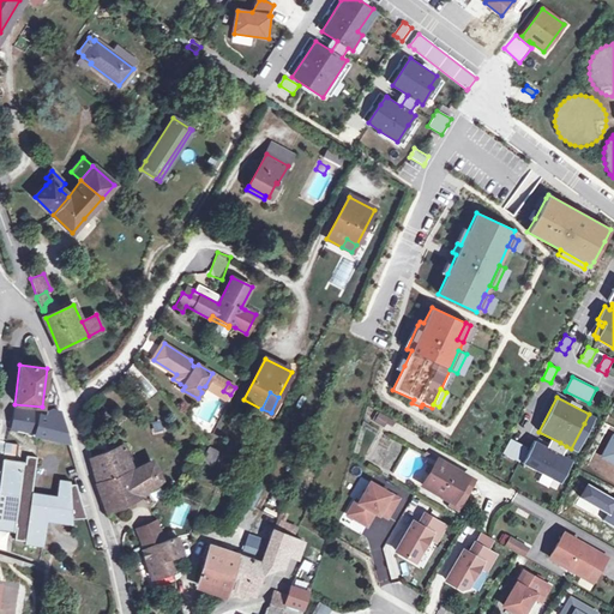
[(11,429),(18,432),(67,443),(59,413),(52,410),(49,415),(14,409),(11,429)]
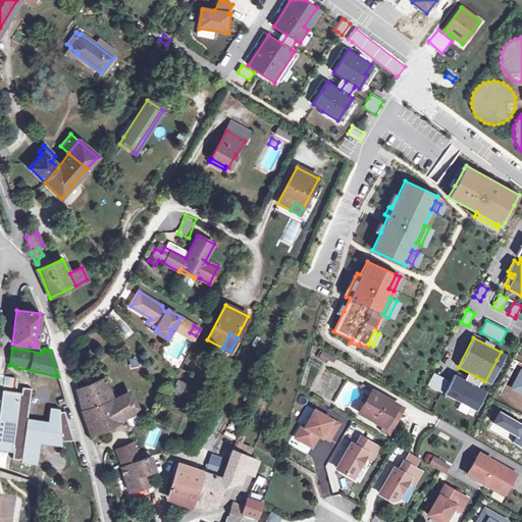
[(327,358),(329,355),(323,351),(318,358),(325,362),(327,358)]
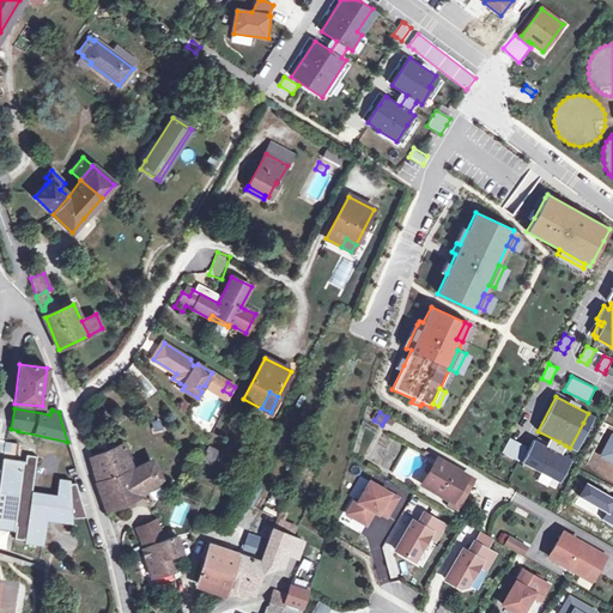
[(588,413),(583,423),(570,448),(576,451),(589,426),(594,417),(588,413)]
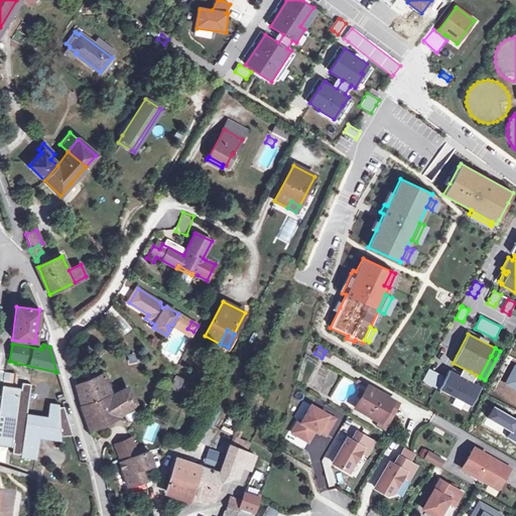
[(515,367),(515,368),(514,370),(507,384),(515,389),(515,367)]
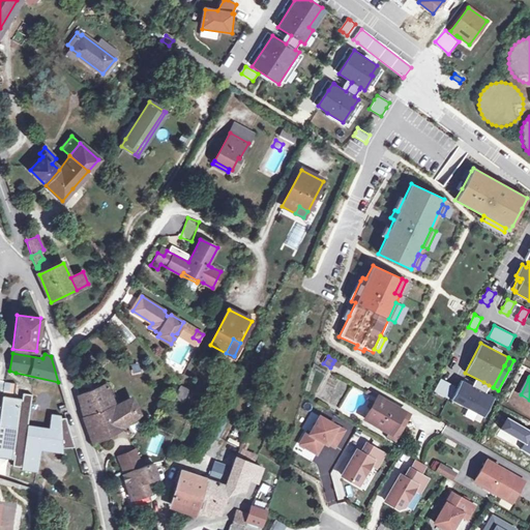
[(461,381),(457,389),(453,388),(454,386),(441,379),(435,391),(478,414),(488,396),(489,394),(484,392),(479,390),(461,381)]
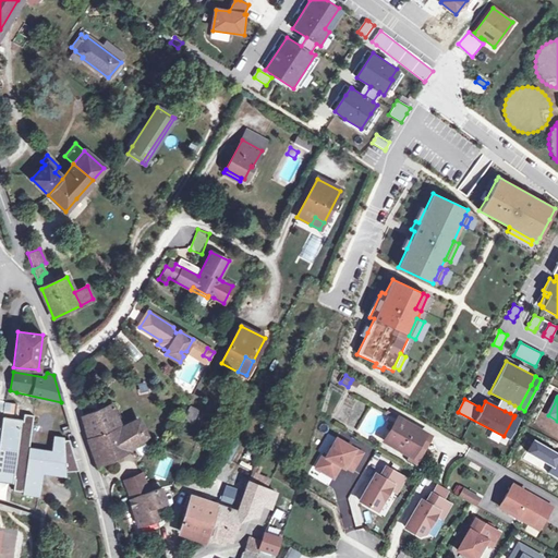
[(2,417),(14,419),(16,404),(4,402),(2,417)]
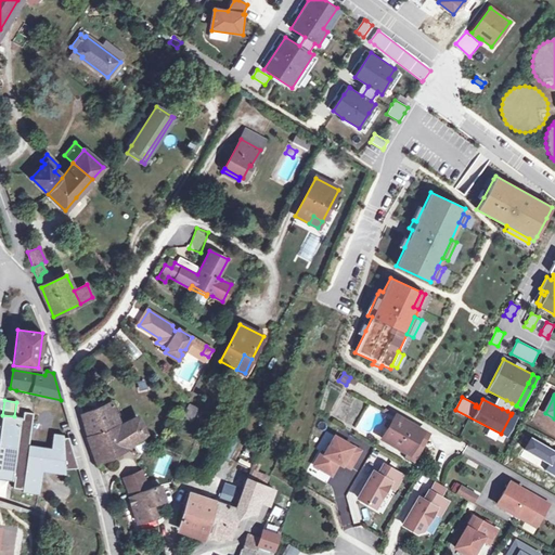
[(512,403),(506,400),(502,409),(507,411),(512,403)]
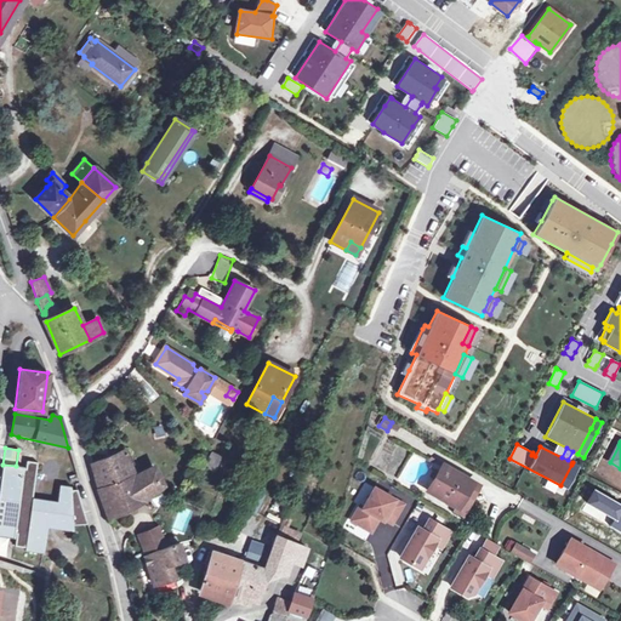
[(124,450),(91,463),(97,482),(108,518),(126,511),(144,501),(161,489),(152,467),(136,474),(124,450)]
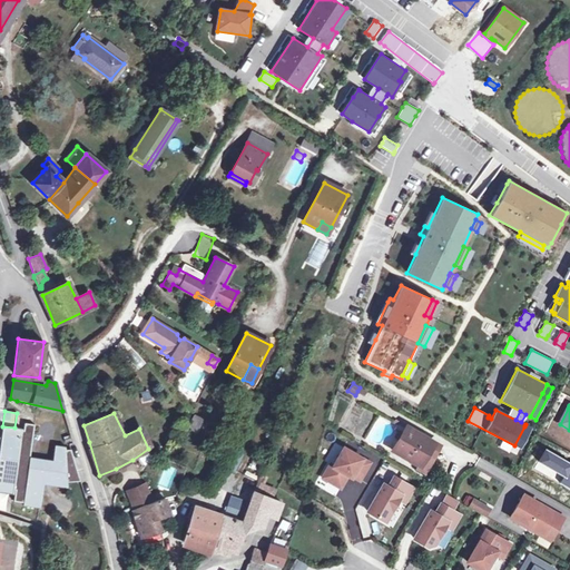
[(195,414),(188,428),(196,432),(204,420),(195,414)]
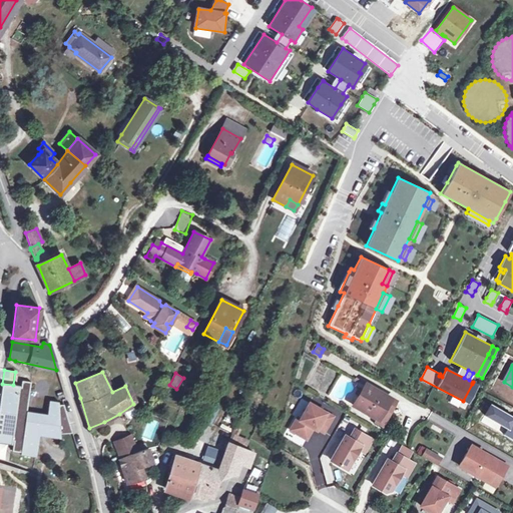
[(19,388),(2,385),(0,397),(0,439),(12,441),(14,441),(12,452),(21,453),(37,454),(39,436),(40,436),(41,431),(60,434),(72,433),(63,404),(58,405),(58,404),(49,402),(47,414),(47,416),(27,413),(27,412),(31,382),(22,381),(21,388),(19,388)]
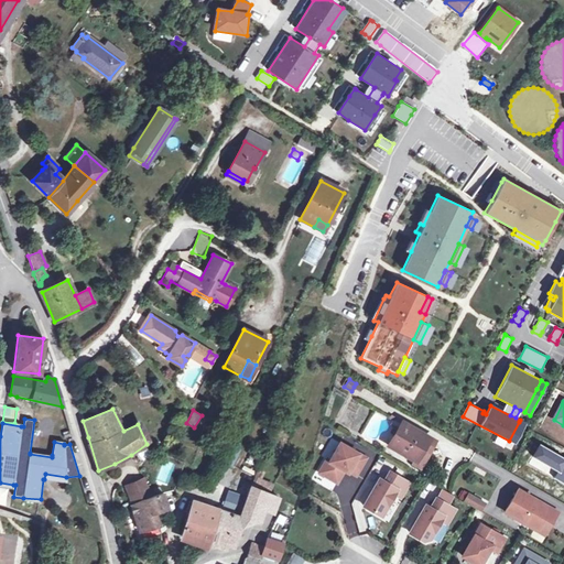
[(519,422),(509,441),(514,444),(524,425),(525,423),(520,420),(519,422)]
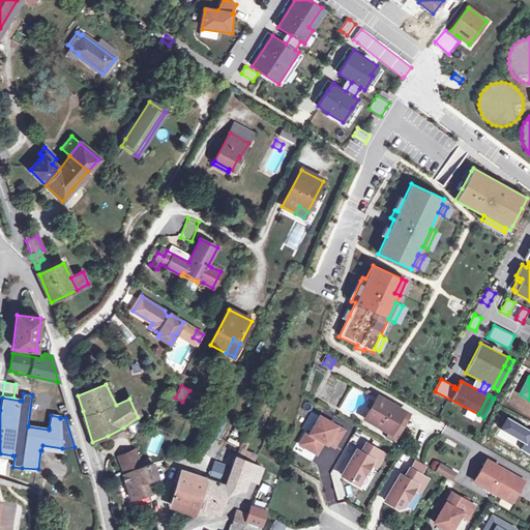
[(377,396),(364,418),(389,433),(402,411),(377,396)]
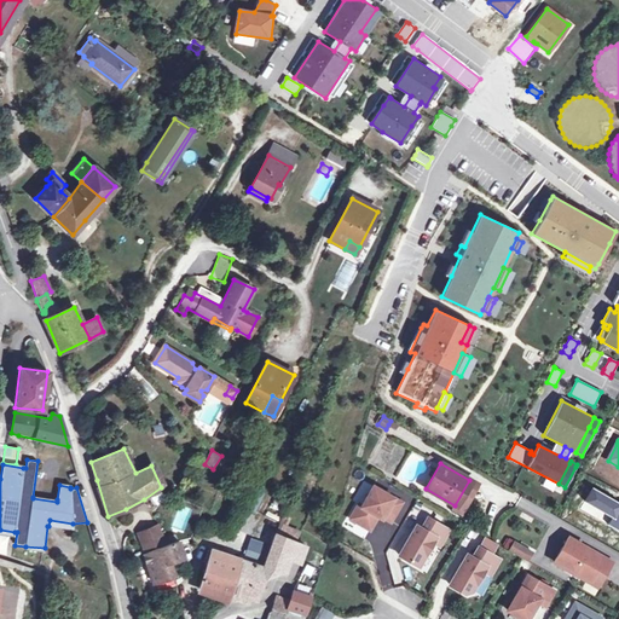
[(252,487),(242,507),(253,512),(262,492),(252,487)]
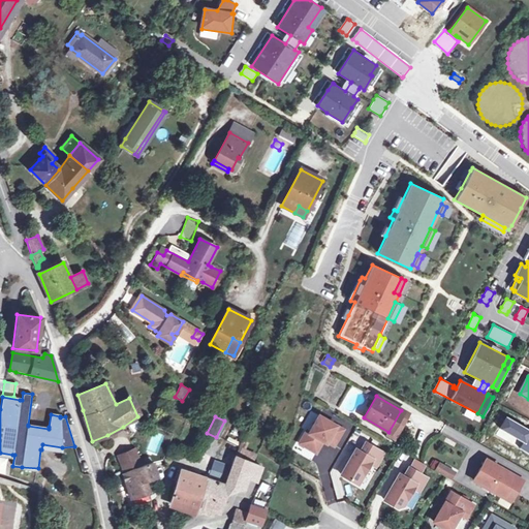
[(342,431),(318,416),(309,433),(306,432),(299,444),(315,454),(322,441),(325,443),(327,442),(333,446),(342,431)]
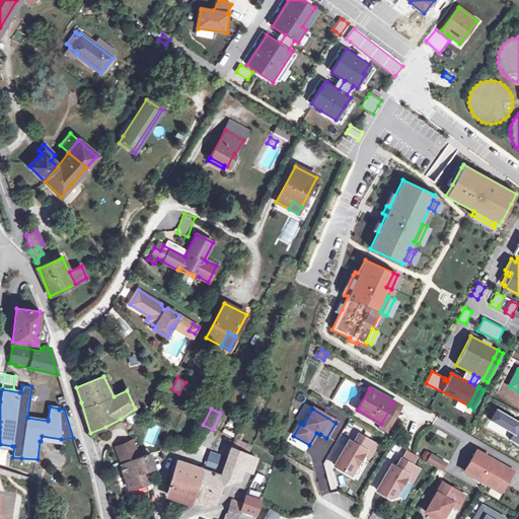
[(375,445),(358,435),(353,444),(349,441),(335,466),(351,475),(362,455),(368,458),(375,445)]
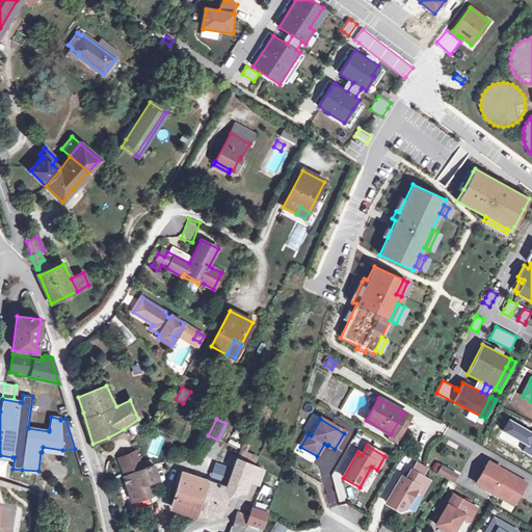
[(141,469),(136,453),(118,459),(125,476),(127,485),(132,501),(150,495),(145,482),(157,478),(153,466),(151,466),(141,469)]
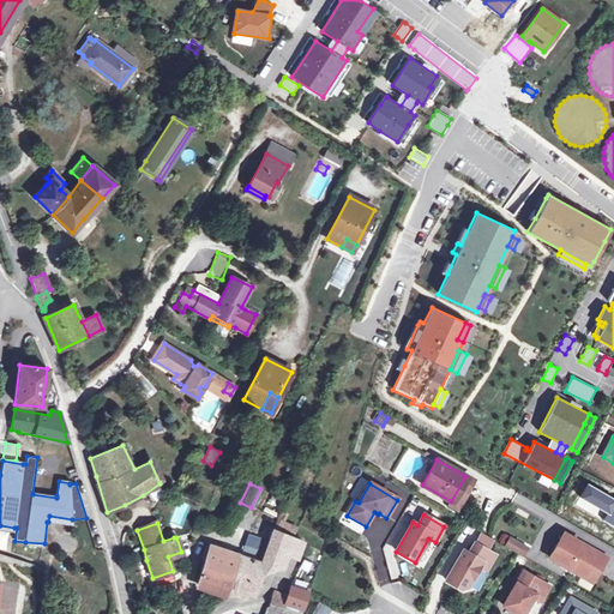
[(288,535),(272,529),(262,560),(276,564),(281,552),(288,535)]
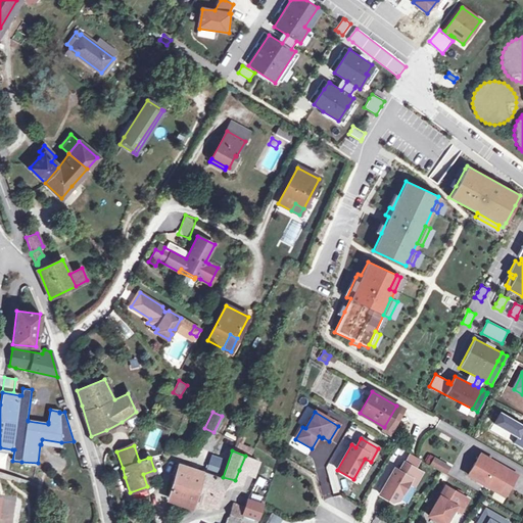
[(256,460),(245,456),(239,470),(251,473),(256,460)]
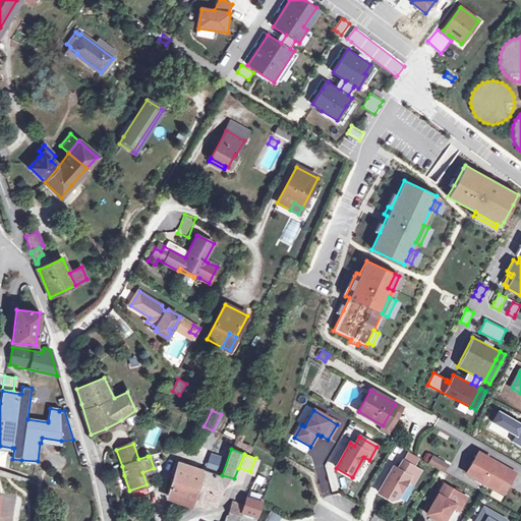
[(433,457),(428,464),(443,472),(448,464),(433,457)]
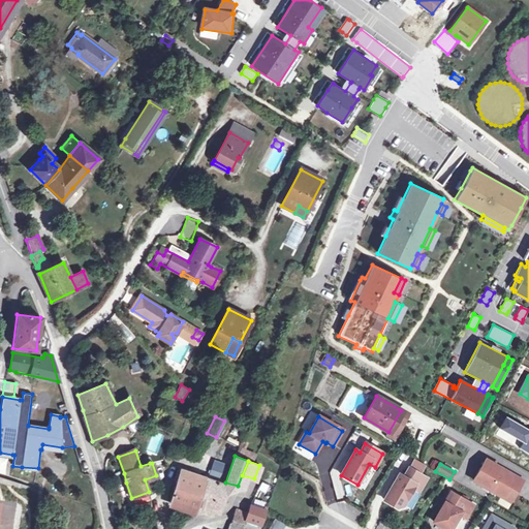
[(481,487),(488,490),(500,468),(494,464),(481,487)]
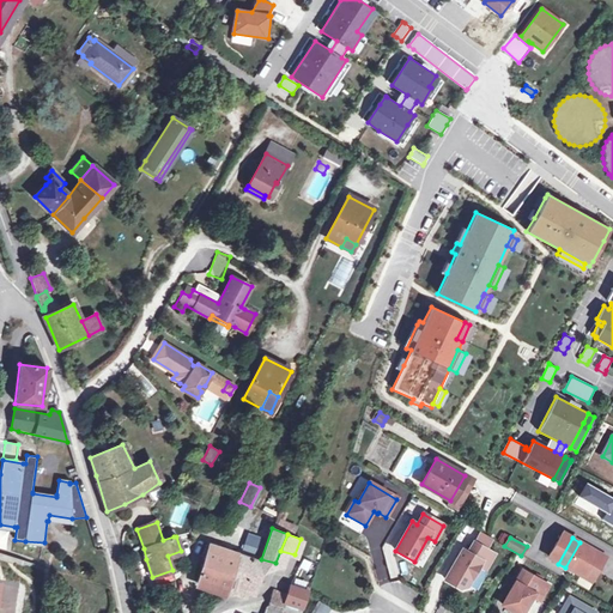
[(460,589),(467,587),(478,566),(485,570),(493,554),(473,542),(467,553),(462,551),(444,581),(460,589)]
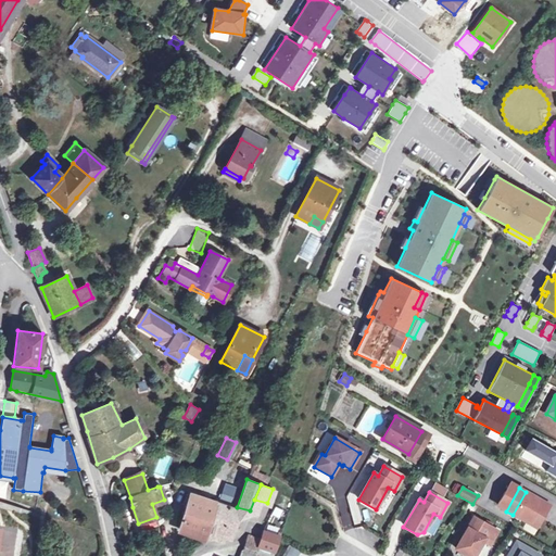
[(526,492),(513,515),(535,528),(548,505),(526,492)]
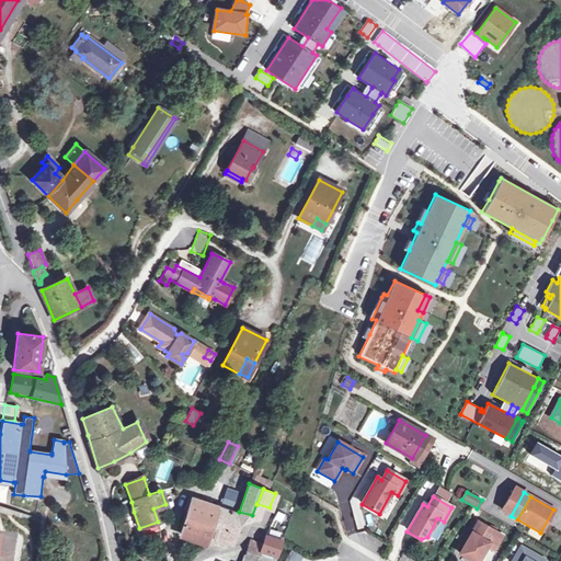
[(218,507),(192,500),(186,515),(181,531),(207,540),(222,546),(224,541),(229,544),(236,524),(239,514),(218,507)]
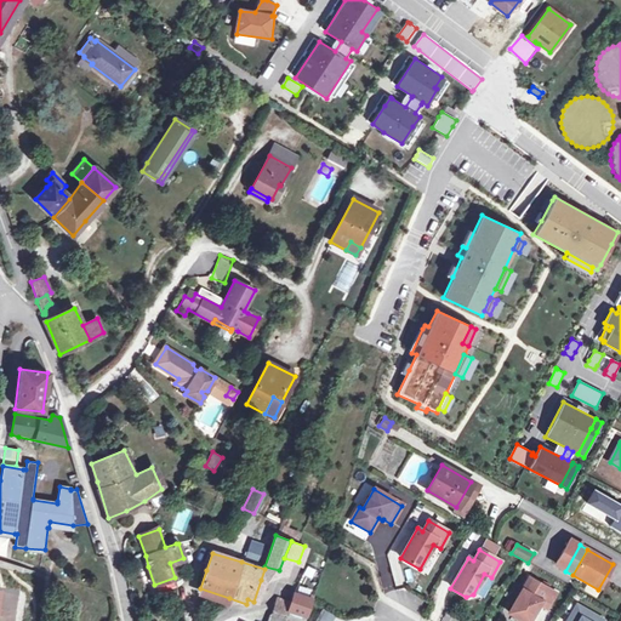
[(508,614),(522,620),(529,620),(539,605),(546,610),(556,594),(529,579),(508,614)]
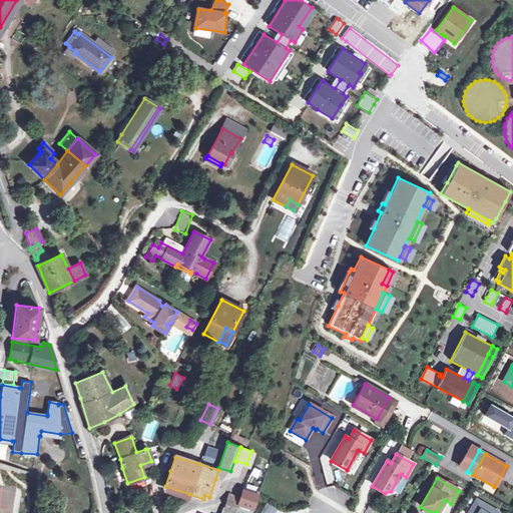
[(254,493),(242,490),(240,498),(238,503),(253,508),(259,491),(255,490),(254,493)]
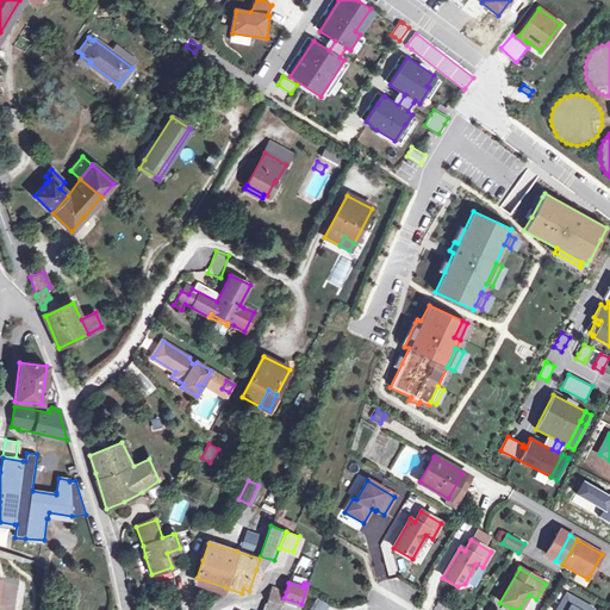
[(286,592),(273,587),(268,599),(262,609),(279,609),(281,603),(284,598),(286,592)]
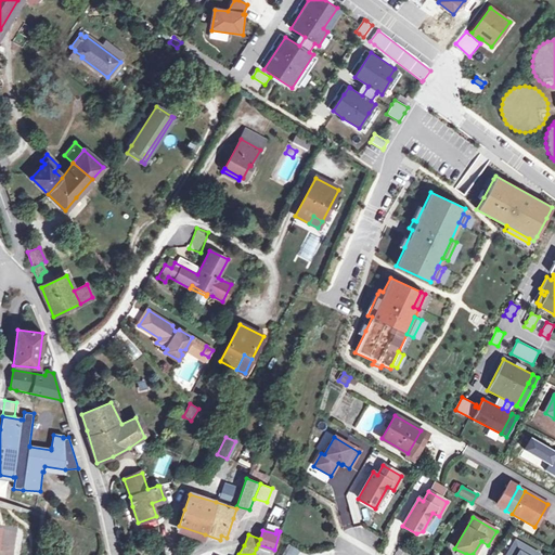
[(538,554),(515,541),(507,554),(538,554)]
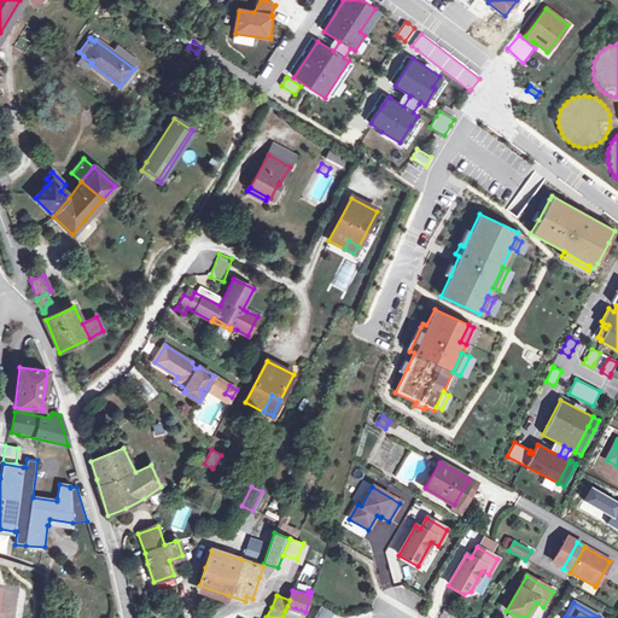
[(331,617),(334,612),(320,606),(314,617),(331,617)]
